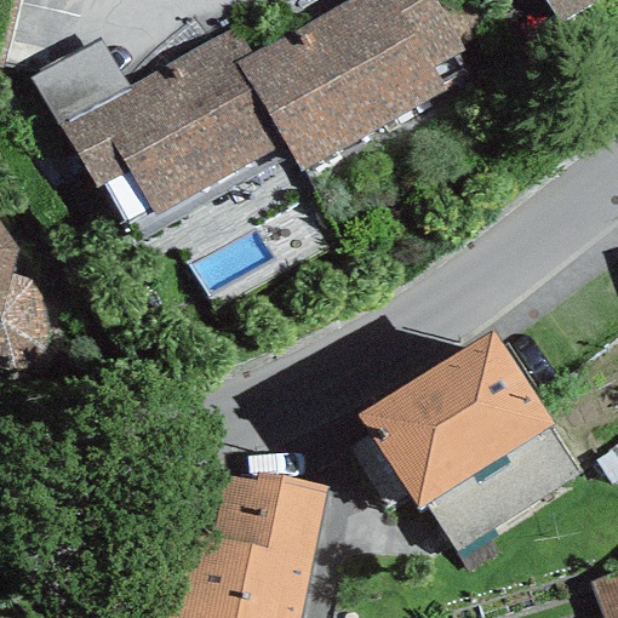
[(285,141),(302,167),(447,91),(434,67),(463,52),(433,0),(347,0),(253,52),(235,61),(285,141)]
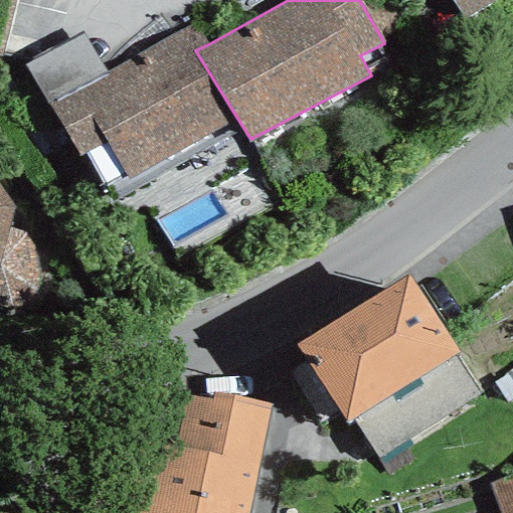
[(451,0),(465,22),(499,0),(451,0)]
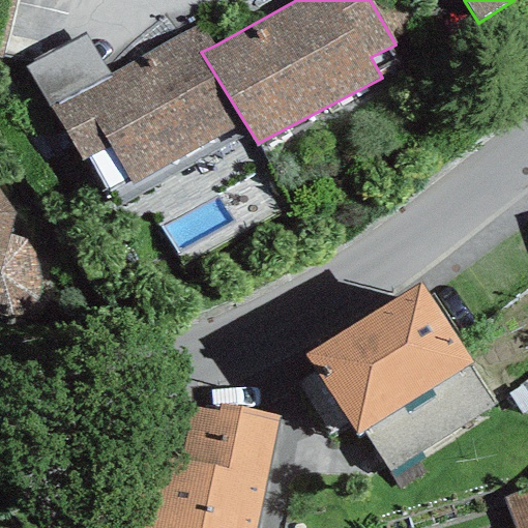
[(201,21),(109,71),(51,105),(83,160),(112,144),(134,181),(243,120),(201,52),(216,45),(201,21)]
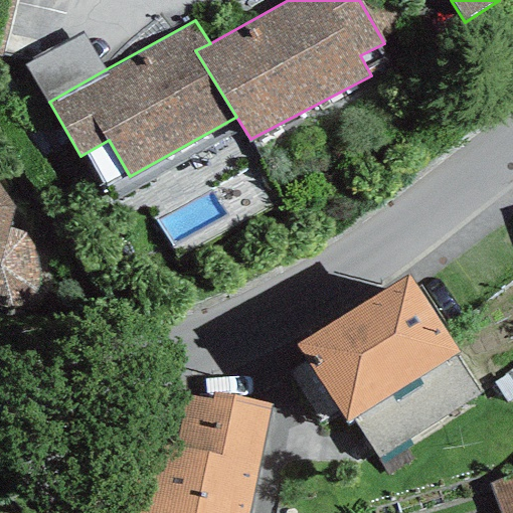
[(29,64),(49,102),(106,69),(84,33),(29,64)]
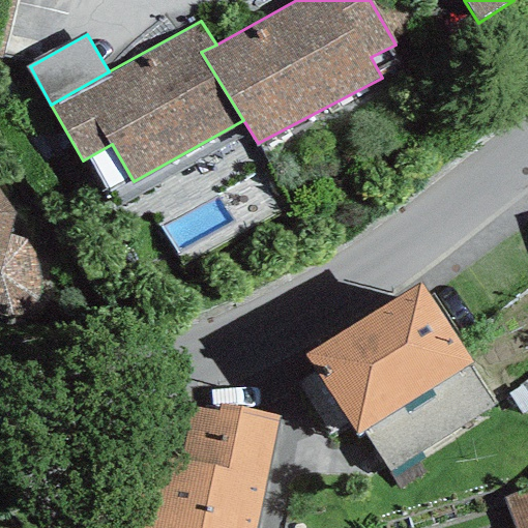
[(0,313),(6,314),(23,312),(34,303),(44,287),(45,271),(40,262),(35,250),(27,237),(12,234),(16,209),(0,185),(0,313)]
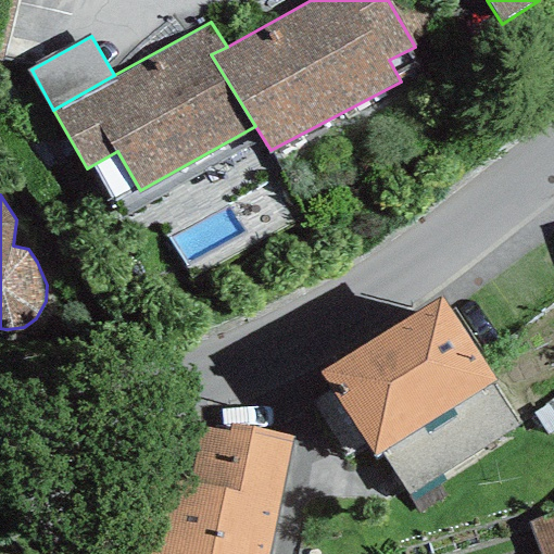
[(443,296),(322,370),(376,454),(381,451),(492,382),(496,379),(443,296)]
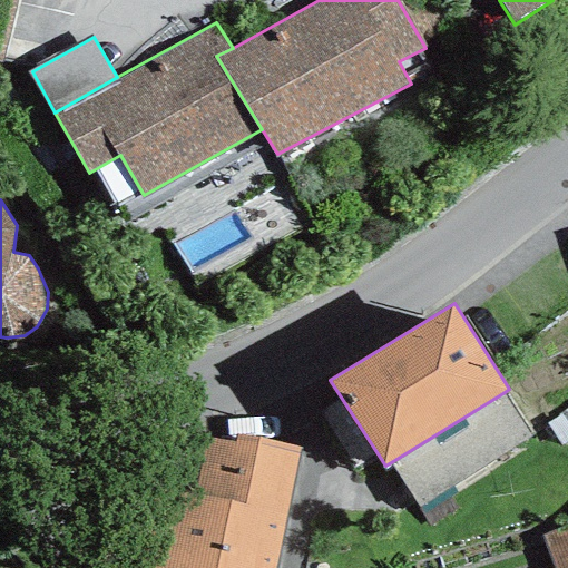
[(534,436),(505,392),(391,462),(420,506),(534,436)]
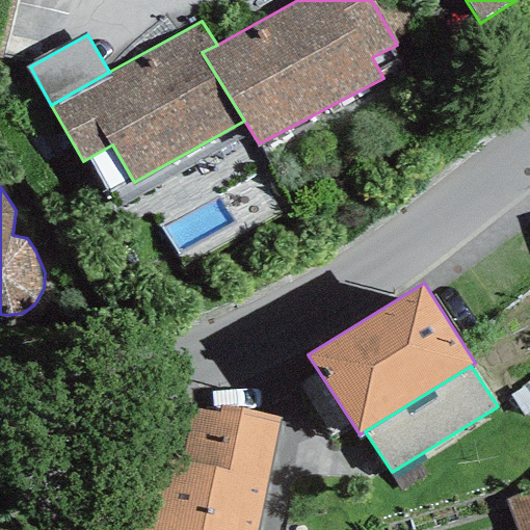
[(154,399),(131,529),(257,529),(281,416),(222,405),(220,412),(154,399)]
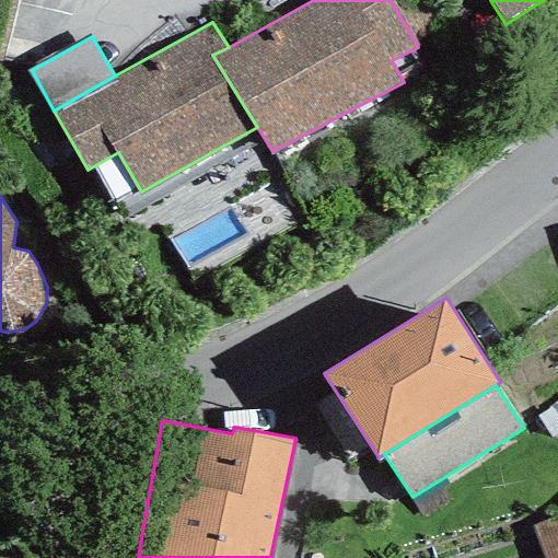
[(557,514),(533,524),(546,557),(557,557),(557,514)]
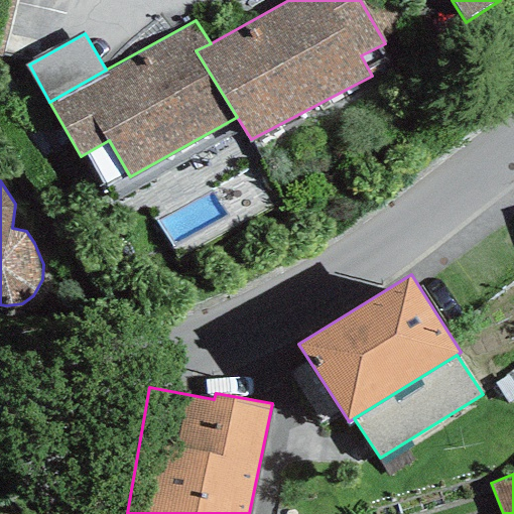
All buildings are outlined.
